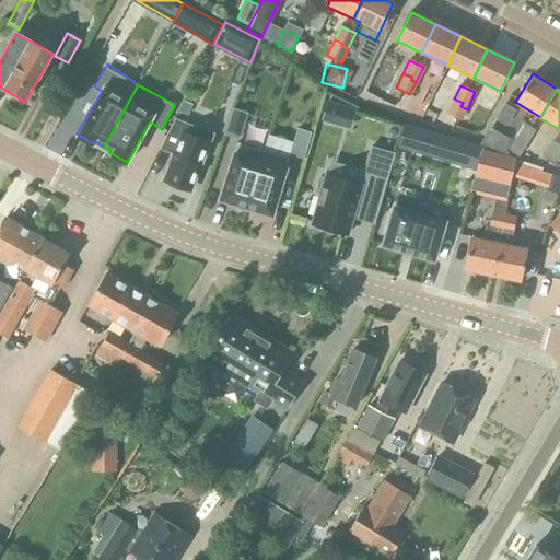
[(463,103),(454,98),(446,114),(462,120),(467,109),(461,106),(463,103)]
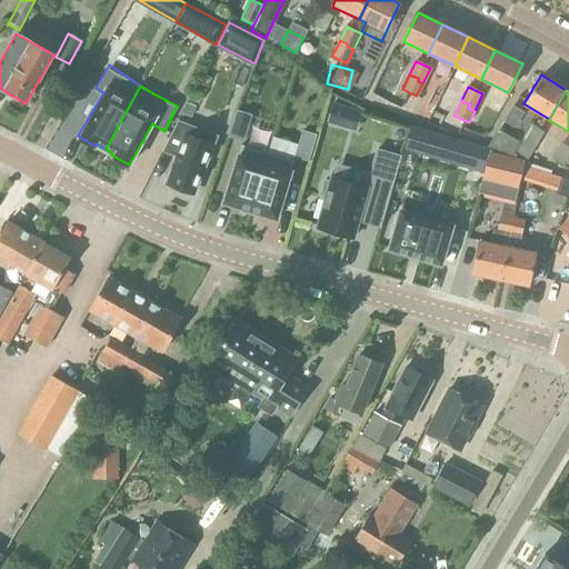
[(251,116),(237,111),(227,138),(242,143),(251,116)]
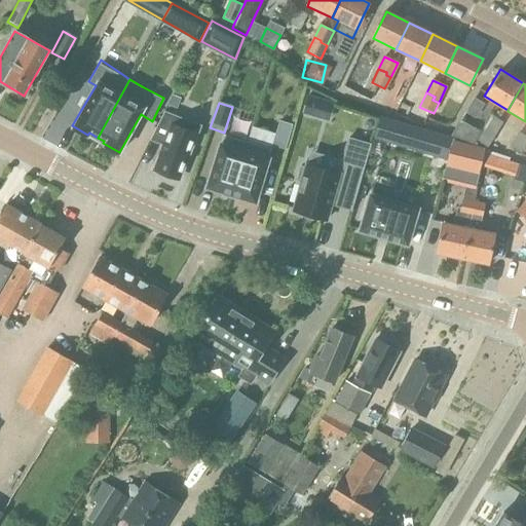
[(162,110),(151,140),(164,145),(154,171),(177,180),(198,124),(162,110)]
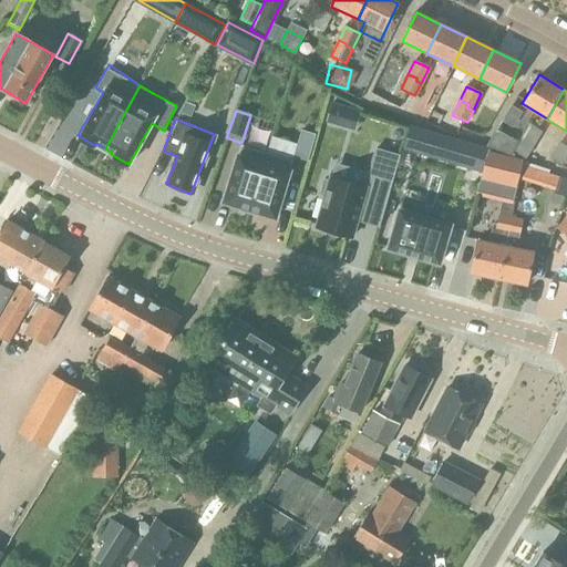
[(531,124),(526,132),(523,137),(534,143),(542,131),(531,124)]
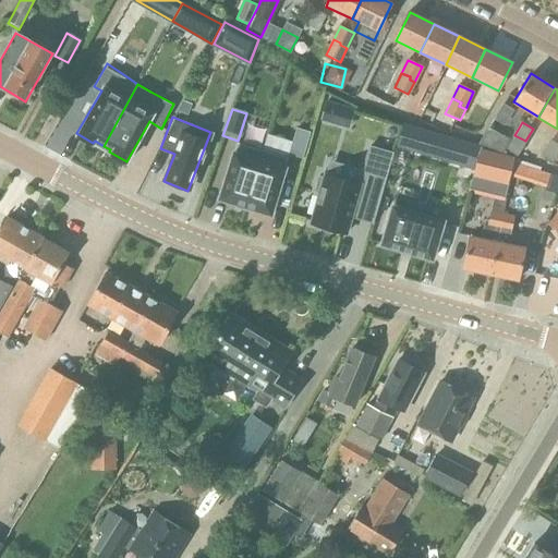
[(403,124),(397,145),(422,153),(424,146),(426,137),(428,132),(417,129),(403,124)]
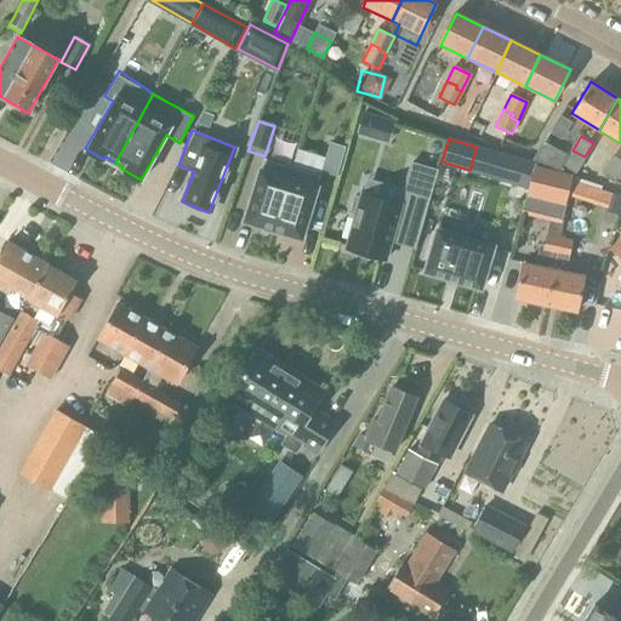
[(620,143),(604,171),(616,178),(620,170),(620,143)]
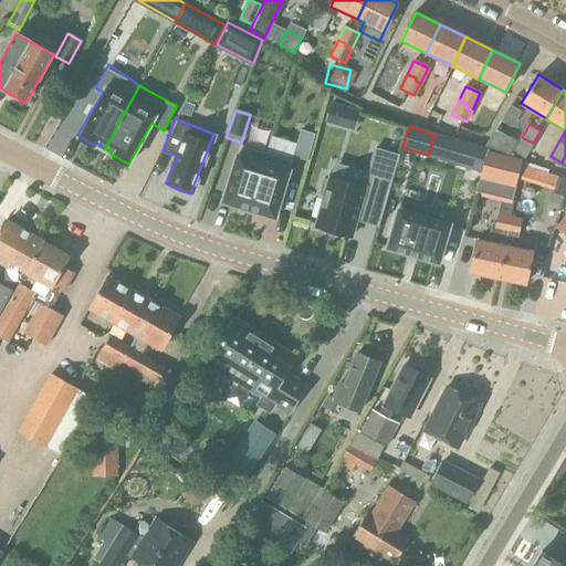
[(306,163),(314,135),(301,132),(293,158),(306,163)]
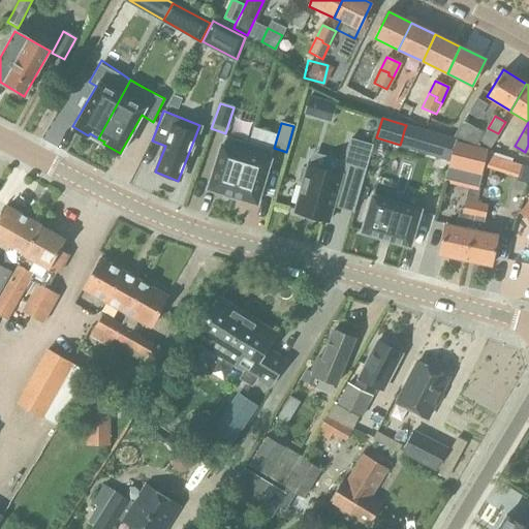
[(498,133),(488,128),(480,139),(491,146),(498,133)]
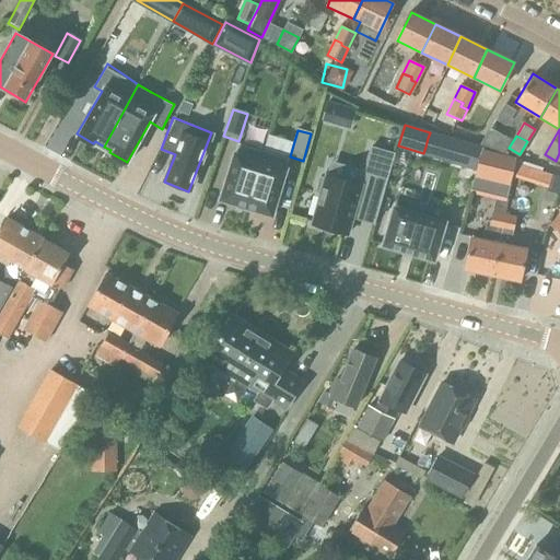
[(454,140),(448,160),(477,168),(482,150),(482,149),(479,148),(454,140)]
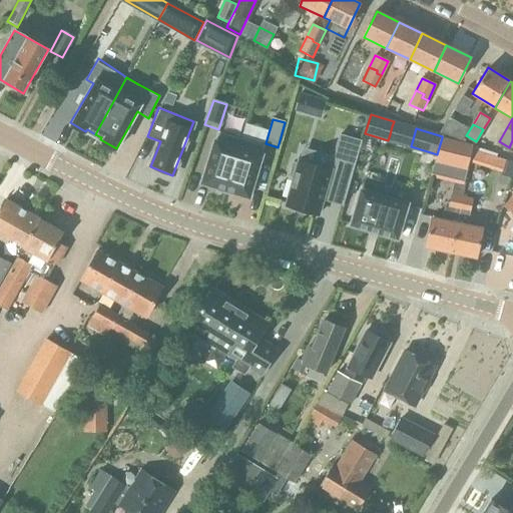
[(200,187),(223,195),(240,141),(219,134),(218,140),(215,139),(200,187)]
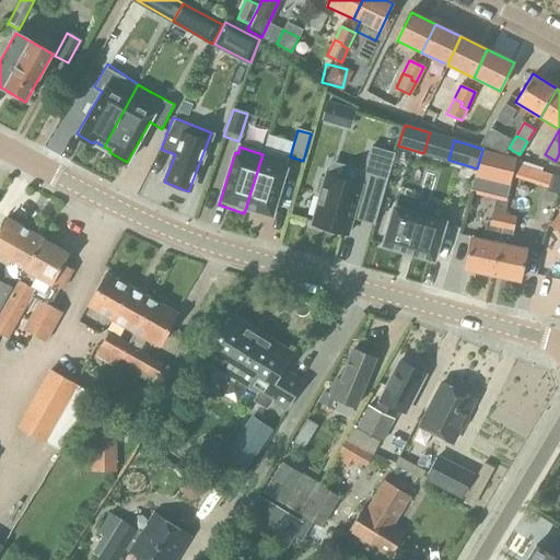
[(321,195),(313,224),(349,234),(358,205),(378,210),(395,153),(371,147),(361,181),(327,172),(325,178),(318,176),(314,193),(321,195)]
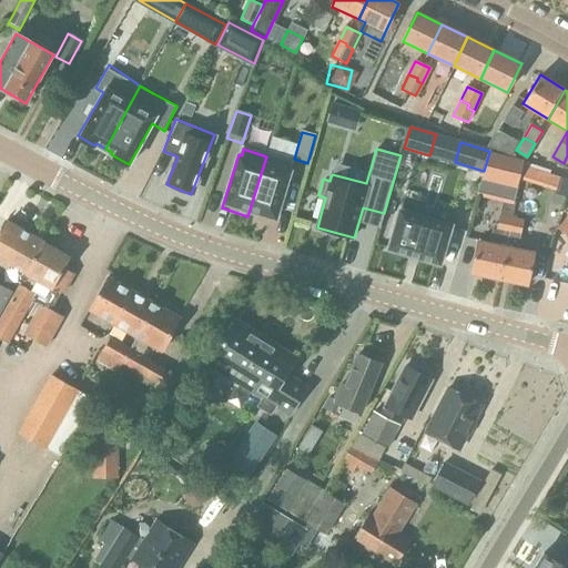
[(484,171),(482,179),(517,188),(525,162),(489,152),(484,171)]
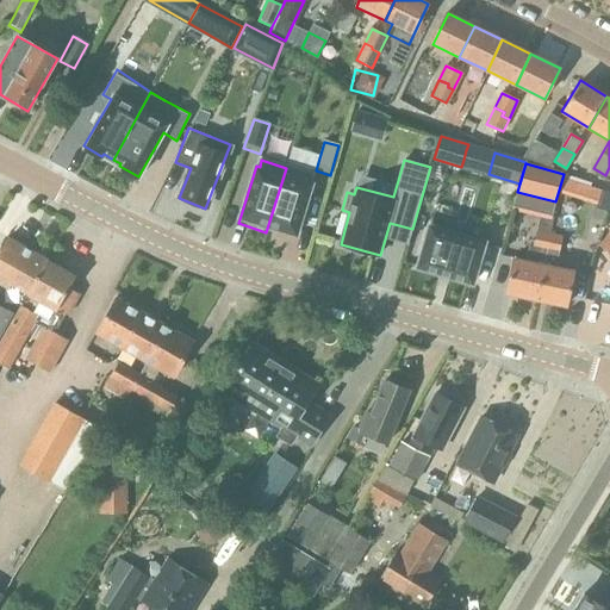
[(312,176),(286,168),(266,232),(298,242),(313,186),(310,186),(312,176)]
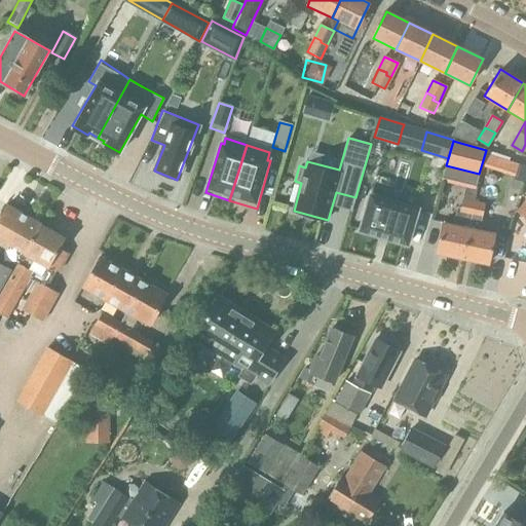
[(501,158),(498,167),(516,174),(519,164),(501,158)]
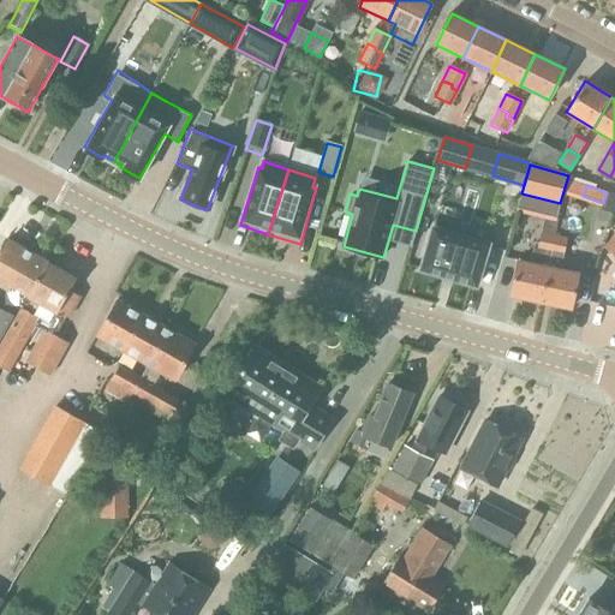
[(603,203),(601,210),(611,214),(614,203),(614,193),(607,192),(603,203)]
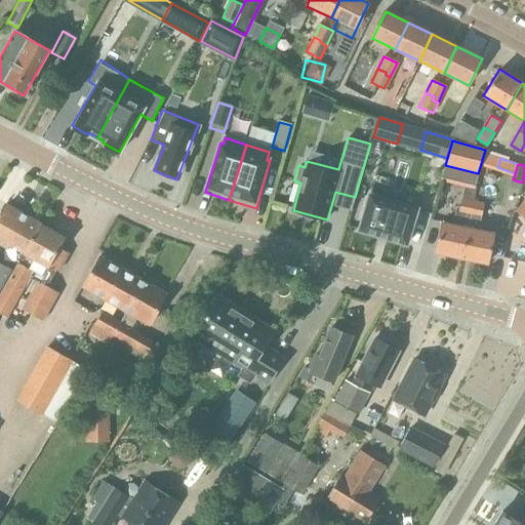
[(465,188),(462,199),(474,201),(476,190),(465,188)]
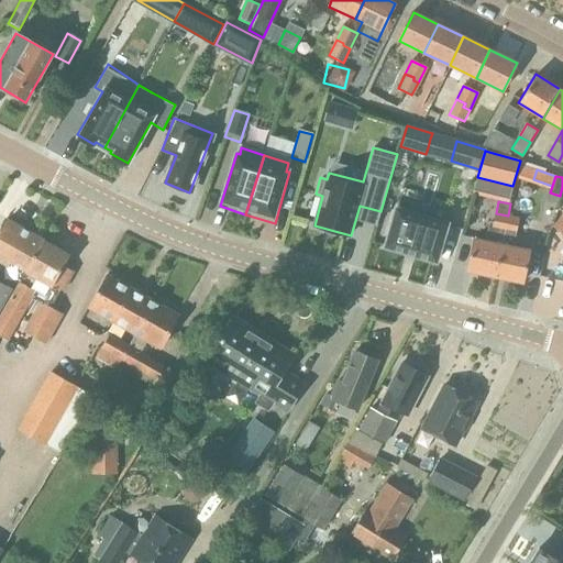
[(395,208),(383,249),(438,265),(450,224),(395,208)]
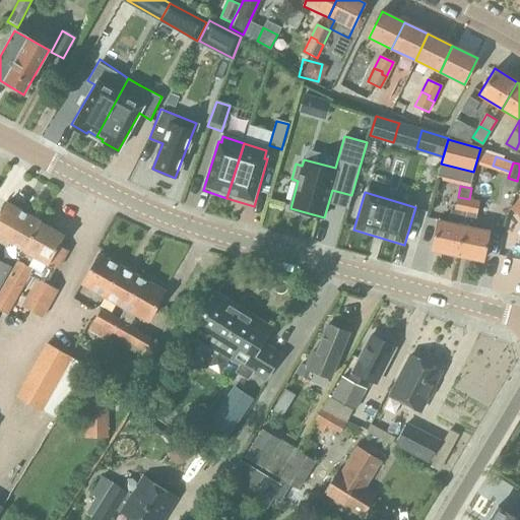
[(469,199),(458,197),(455,211),(466,213),(469,199)]
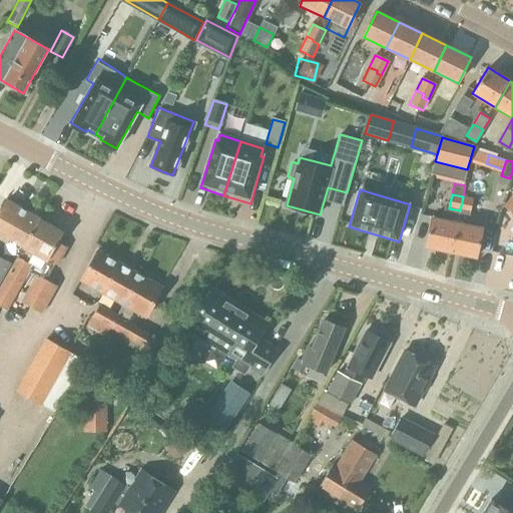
[(471,212),(474,199),(463,196),(460,210),(471,212)]
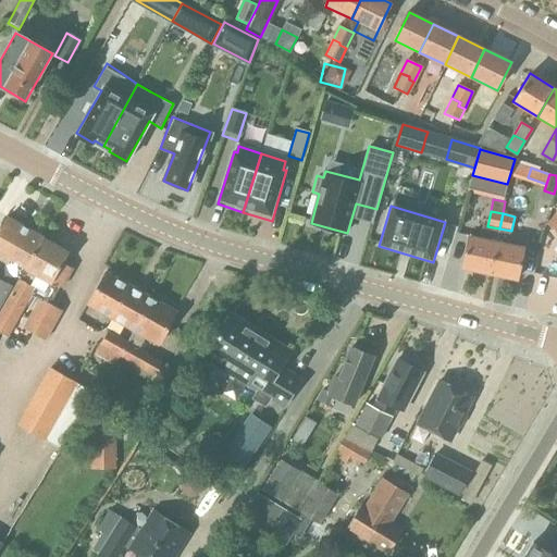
[(556,217),(555,215),(546,224),(556,233),(556,217)]
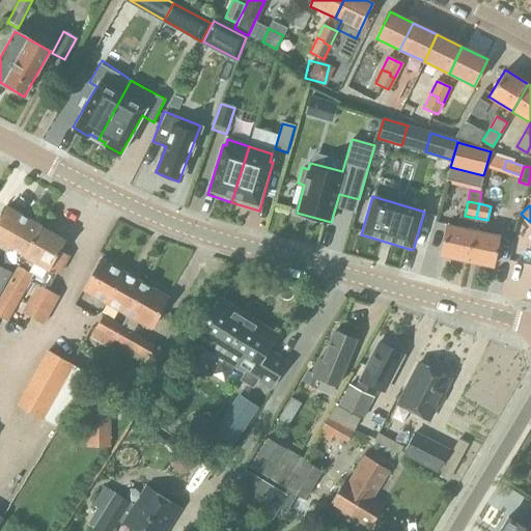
[(24,256),(40,226),(7,207),(0,220),(0,247),(7,251),(9,248),(24,256)]
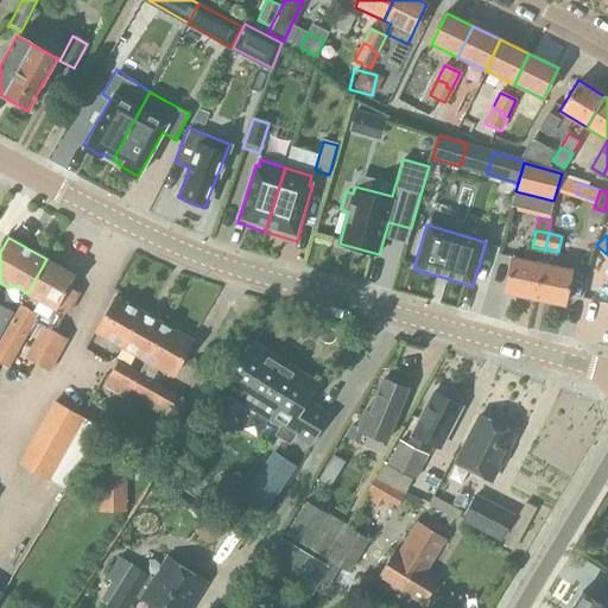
[(505,292),(534,299),(542,264),(545,249),(532,247),(529,261),(513,258),(505,292)]
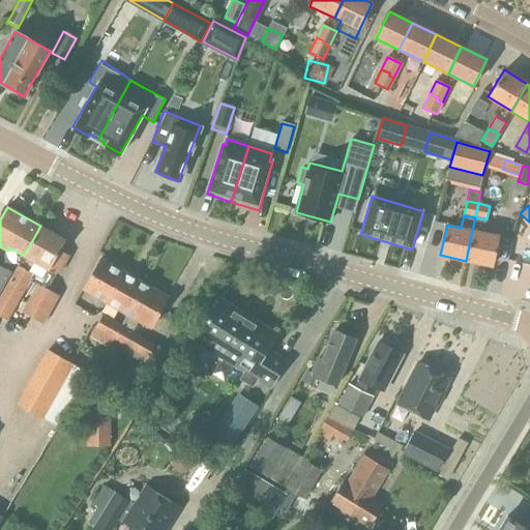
[(40,226),(24,256),(0,298),(0,315),(7,320),(29,281),(37,286),(23,312),(43,323),(58,296),(48,290),(57,272),(58,273),(68,256),(59,251),(64,241),(40,228),(41,227),(40,226)]
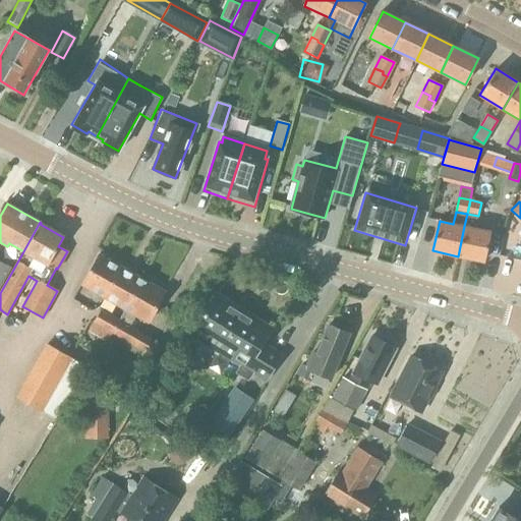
[(489,231),(464,226),(458,256),(483,262),(489,231)]
